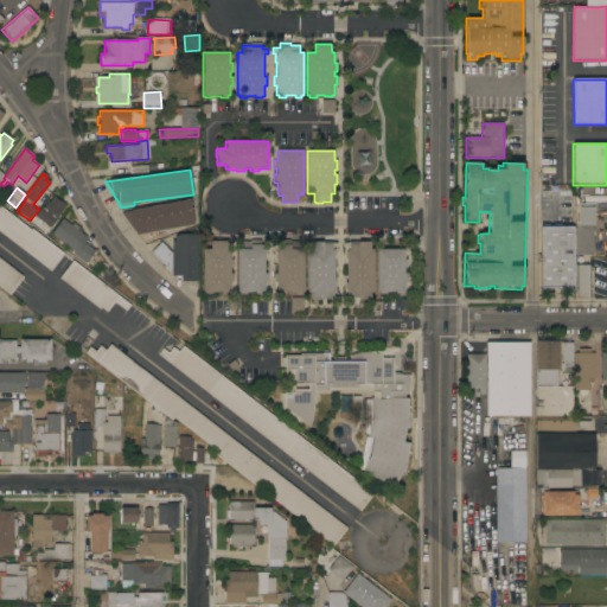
[(34,216),(43,206),(44,208),(49,202),(49,203),(55,197),(65,205),(61,211),(62,212),(57,217),(58,218),(50,228),(34,216)]
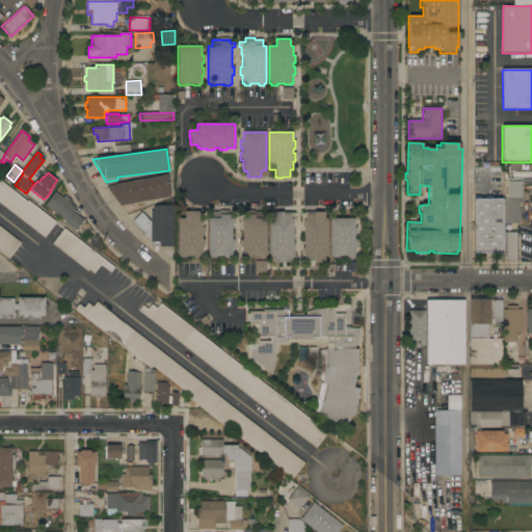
[(135,204),(136,209),(126,213),(122,206),(120,207),(106,187),(167,175),(169,196),(135,204)]
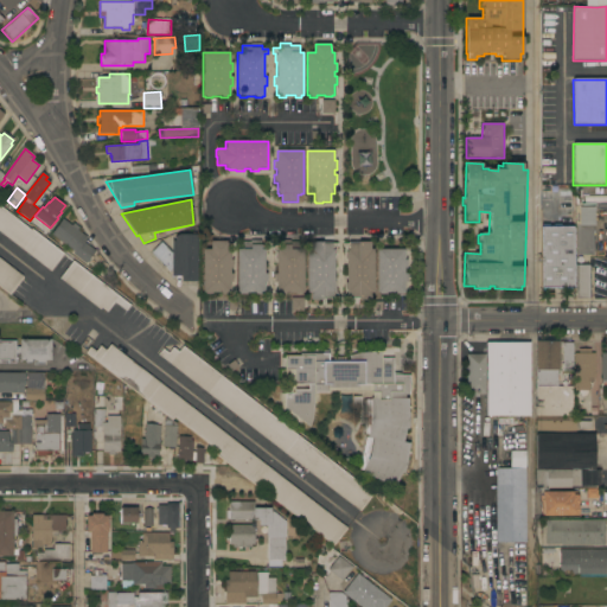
[(0,205),(31,230),(32,229),(64,254),(52,270),(0,230),(0,205)]
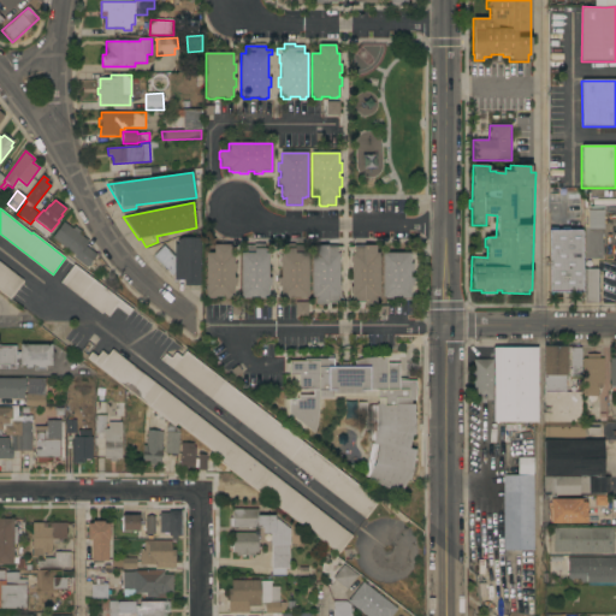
[(602,260),(585,259),(585,229),(584,227),(584,208),(590,208),(590,209),(603,211),(602,260)]
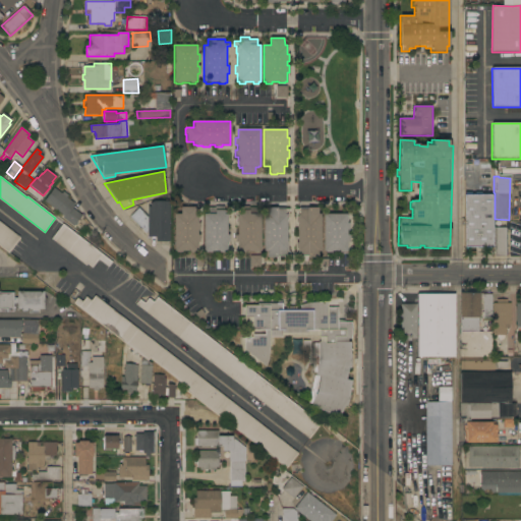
[(61,194),(63,191),(68,195),(66,197),(75,205),(72,208),(82,216),(73,227),(62,218),(63,217),(44,201),(54,188),(61,194)]
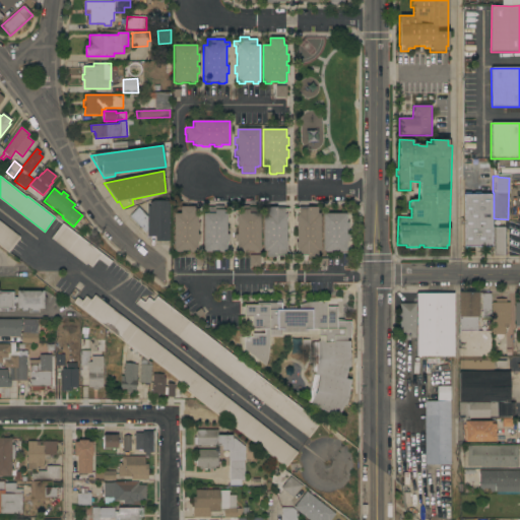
[(492,247),(463,247),(463,194),(492,194),(492,247)]
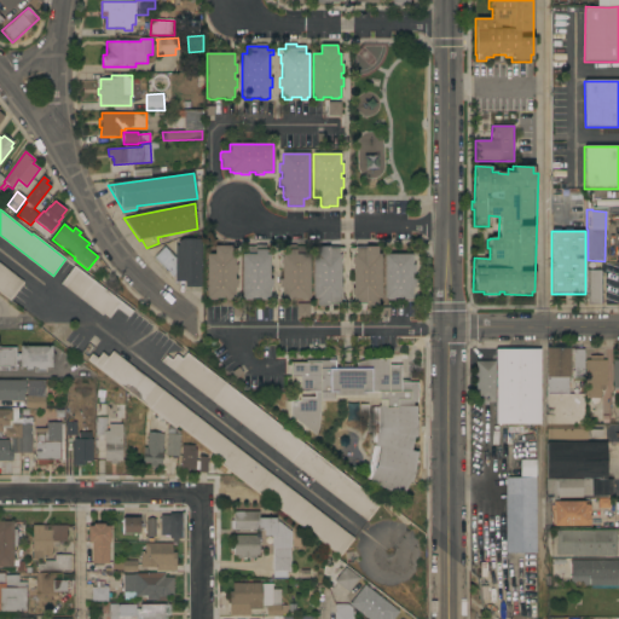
[(201,288),(185,287),(185,282),(175,282),(175,277),(154,258),(165,247),(175,256),(175,247),(178,247),(178,242),(183,239),(201,239),(201,288)]
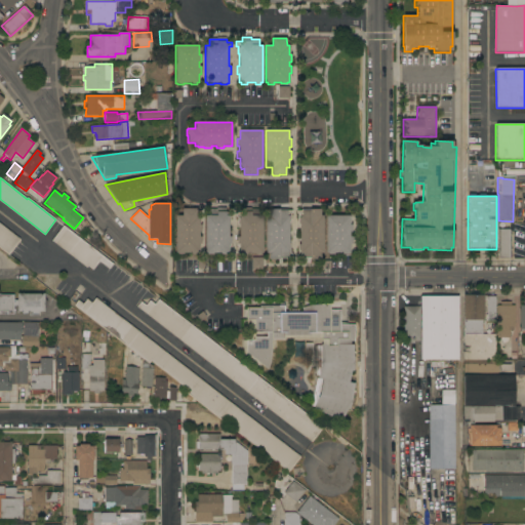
[(175,215),(182,215),(182,208),(197,208),(197,216),(199,216),(199,225),(202,225),(202,232),(199,232),(199,237),(201,237),(201,244),(199,244),(199,253),(197,253),(197,254),(191,254),(191,253),(184,253),(184,254),(177,254),(177,253),(175,253),(175,215)]
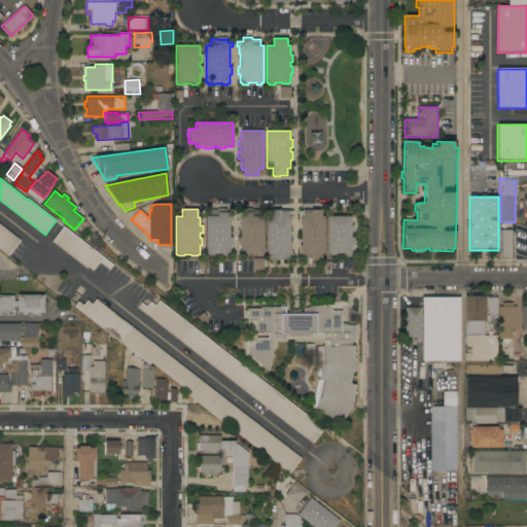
[(267,216),(270,216),(270,210),(288,210),(288,211),(293,211),(293,214),(290,214),(290,253),(291,253),(291,255),(293,255),(293,257),(288,257),(288,258),(280,258),(280,260),(270,260),(270,254),(267,254),(267,216)]
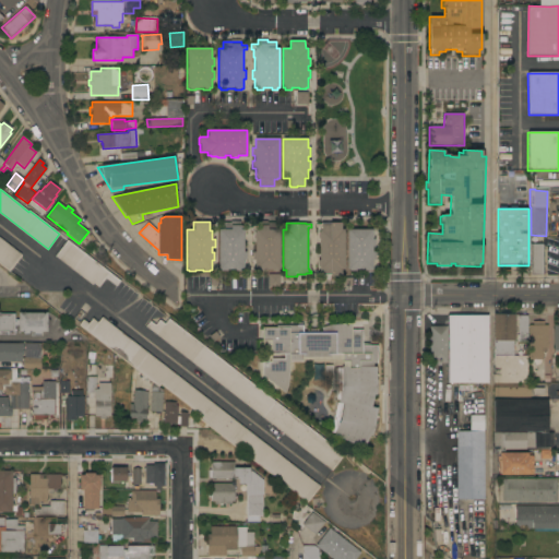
[(344,270),(342,270),(342,277),(330,277),(330,273),(317,273),(317,271),(318,271),(318,261),(319,261),(319,239),(318,239),(318,227),(317,227),(317,224),(322,225),(322,223),(341,223),(341,229),(344,229),(344,270)]
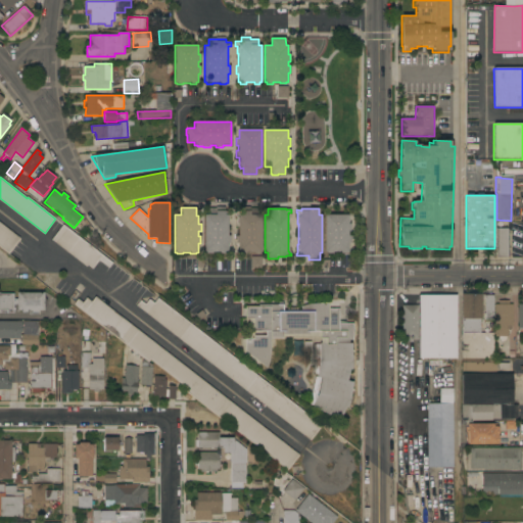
[(204,216),(216,215),(216,211),(231,211),(231,216),(228,216),(228,236),(230,236),(230,243),(228,243),(228,252),(226,252),(226,253),(220,253),(220,252),(212,252),(212,253),(206,253),(206,252),(204,252),(204,216)]
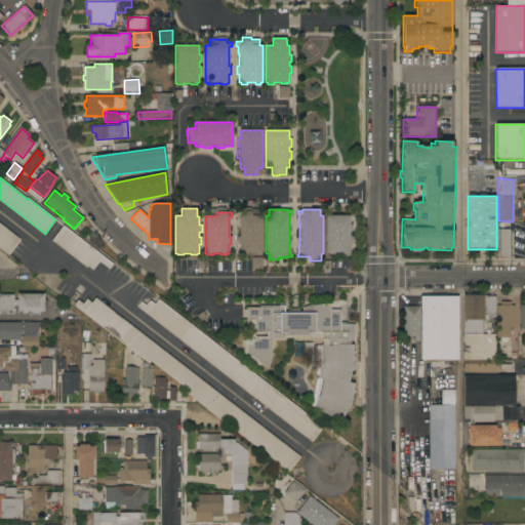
[(239,244),(237,244),(237,237),(239,237),(239,225),(238,225),(238,218),(239,218),(239,216),(236,216),(236,212),(242,213),(242,212),(251,212),(251,215),(264,215),(263,253),(260,253),(260,254),(254,254),(254,253),(247,253),(247,254),(241,254),(241,253),(239,253),(239,244)]
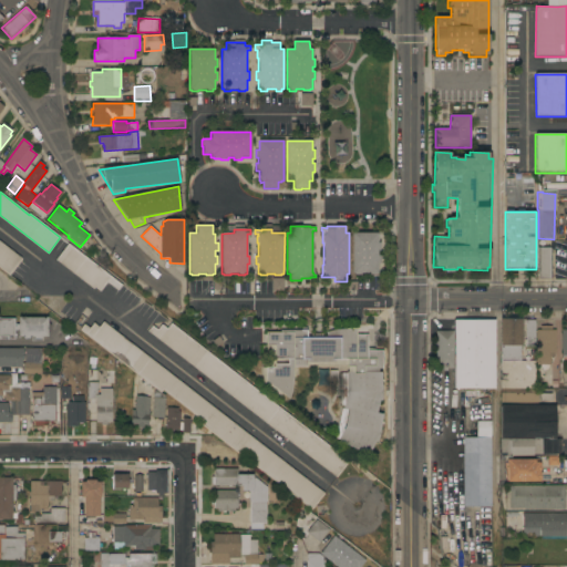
[(378,233),(378,243),(380,243),(380,250),(378,250),(378,255),(380,255),(380,264),(378,264),(378,272),(375,272),(375,275),(369,275),(369,274),(360,274),(360,275),(354,275),(354,274),(352,274),(352,233),(378,233)]
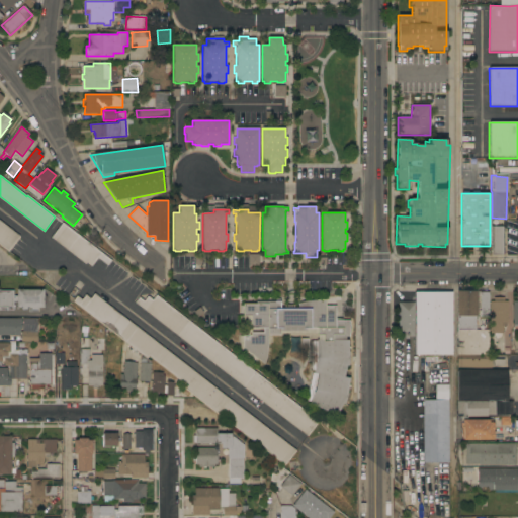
[(0,221),(20,237),(8,252),(0,245),(0,221)]
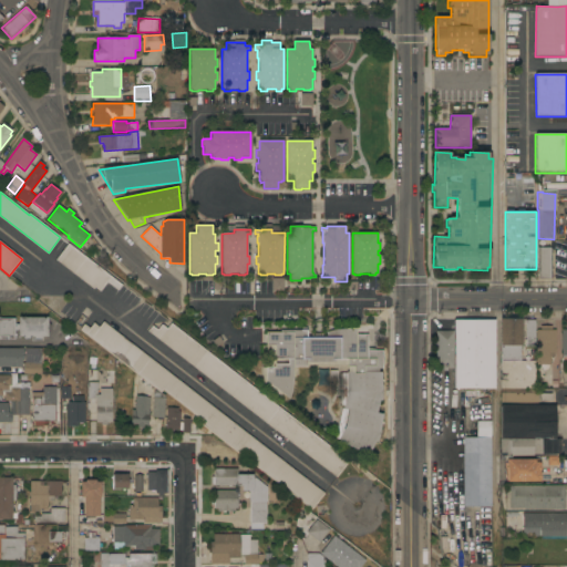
[(55,260),(69,244),(122,286),(119,291),(107,282),(100,292),(95,288),(93,290),(55,260)]
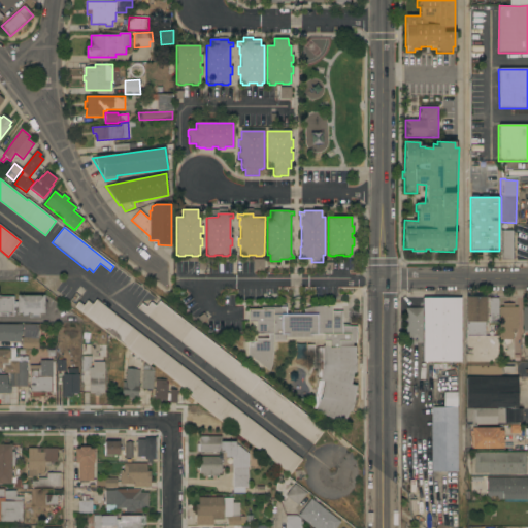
[(501,230),(513,230),(513,260),(501,260),(501,230)]
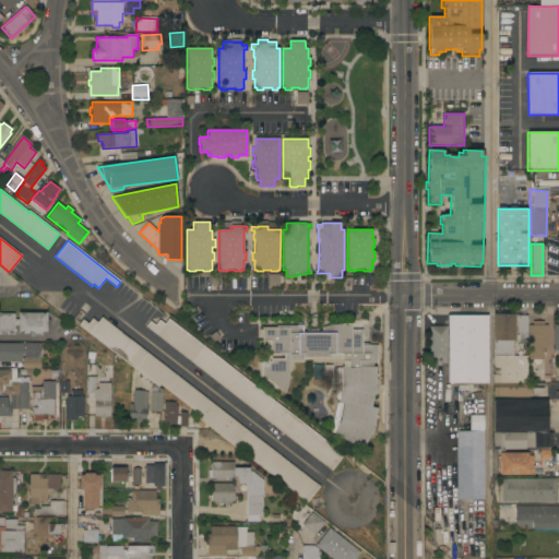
[(0,313),(14,313),(14,334),(8,334),(8,332),(0,332),(0,313)]
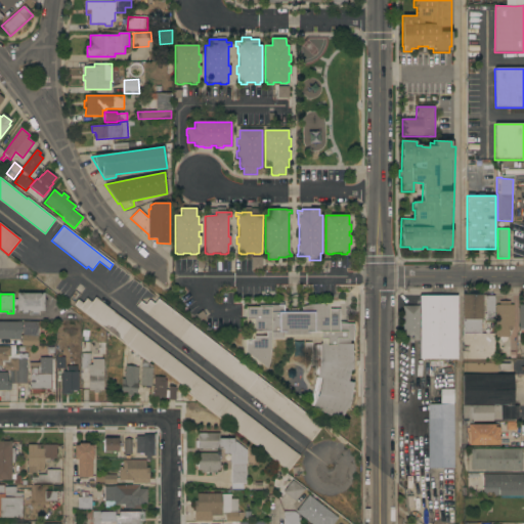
[(44,294),(44,311),(39,311),(39,313),(22,313),(22,311),(16,311),(16,305),(14,305),(14,300),(17,300),(16,294),(44,294)]
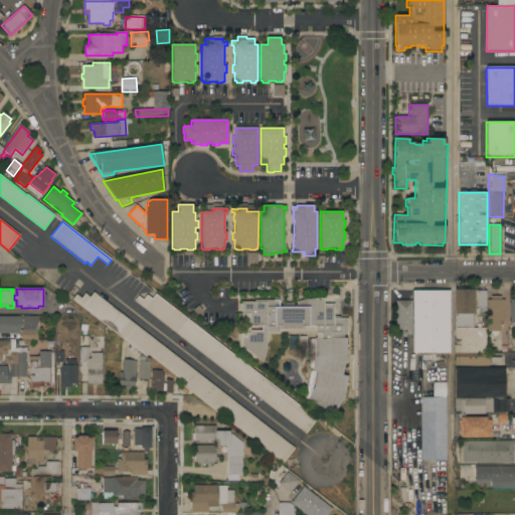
[(456,353),(456,314),(454,314),(454,290),(473,290),(473,328),(486,328),(486,353),(456,353)]
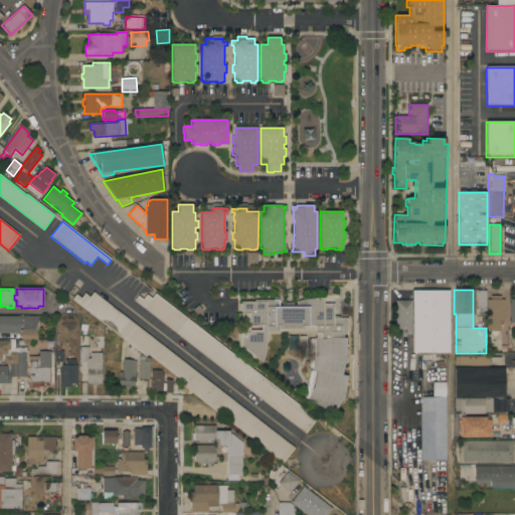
[(449,353),(412,353),(412,335),(395,335),(395,302),(411,302),(411,291),(450,291),(449,353)]
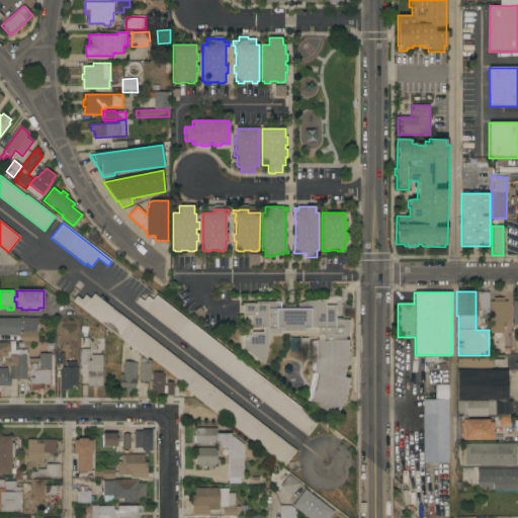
[(489,318),(481,318),(481,292),(489,292),(489,318)]
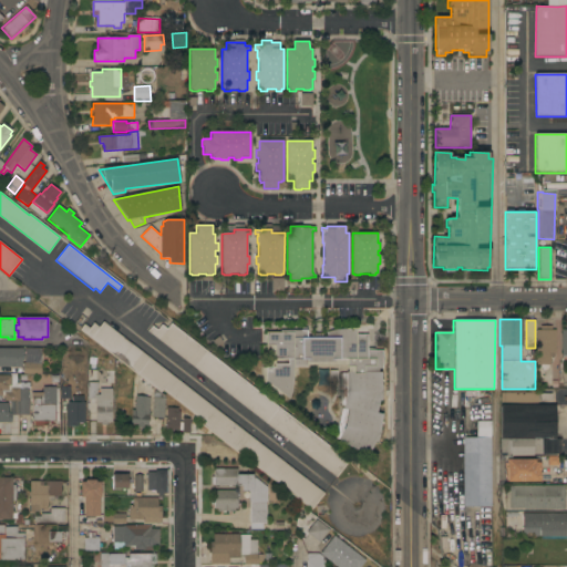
[(200,424),(204,421),(163,390),(161,393),(80,330),(84,325),(89,328),(93,323),(99,327),(103,321),(323,493),(311,509),(200,424)]
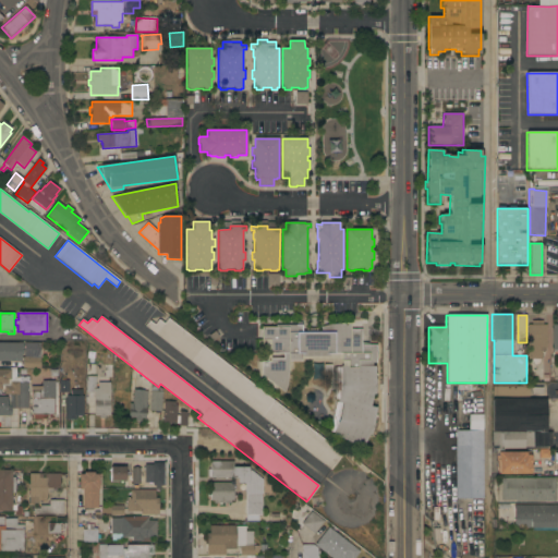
[(146,326),(149,320),(155,325),(159,319),(165,323),(168,318),(343,453),(330,470),(146,326)]
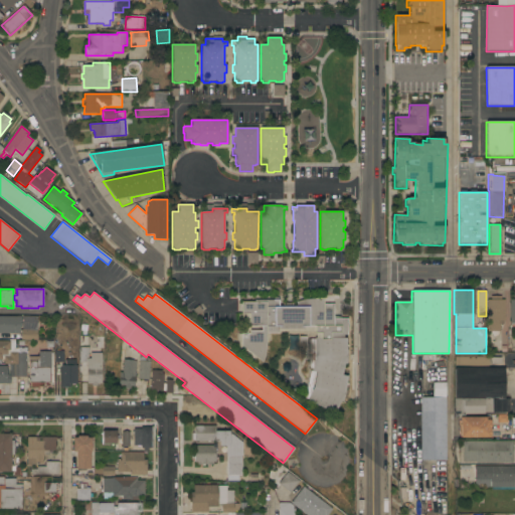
[(487,300),(491,300),(491,296),(501,296),(501,300),(505,300),(505,321),(503,321),(503,324),(500,324),(500,331),(487,331),(487,300)]
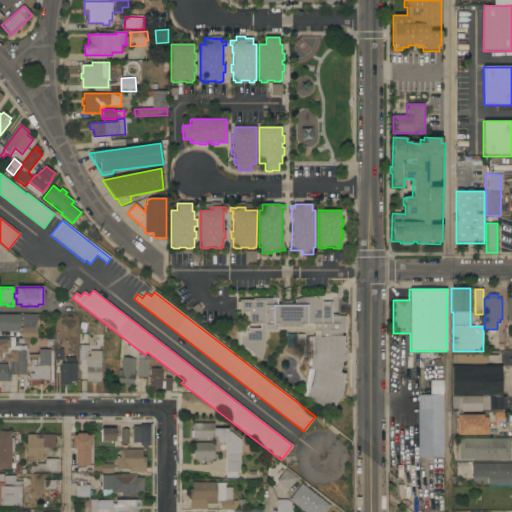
[(266,300),(266,305),(295,305),(295,300),(304,297),(322,296),(322,302),(332,302),(332,316),(346,316),(346,336),(344,336),(344,356),(340,373),(346,374),(344,383),(345,385),(341,399),(339,399),(333,411),(305,399),(306,397),(302,396),(308,369),(310,369),(310,367),(308,366),(308,337),(313,337),(313,336),(315,336),(314,331),(314,329),(277,330),(277,331),(265,331),(265,342),(264,352),(262,360),(255,355),(253,358),(237,346),(237,332),(240,332),(240,331),(244,331),(244,313),(241,313),(240,300),(266,300)]
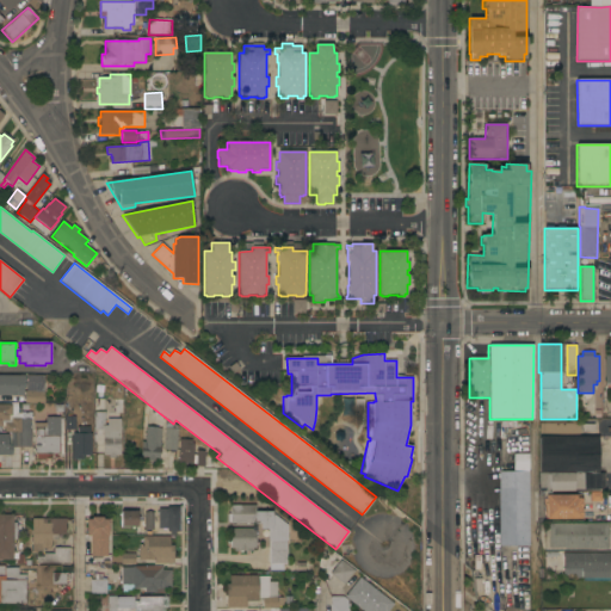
[(0,375),(26,375),(26,388),(23,388),(23,395),(0,395),(0,375)]
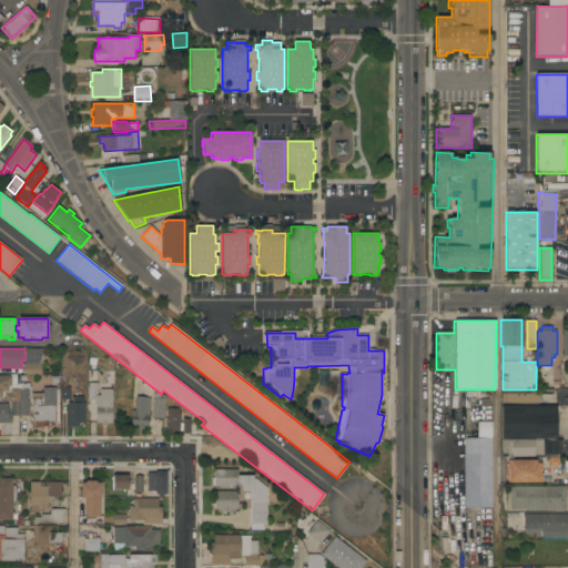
[(42,350),(42,375),(23,375),(23,364),(26,364),(27,350),(42,350)]
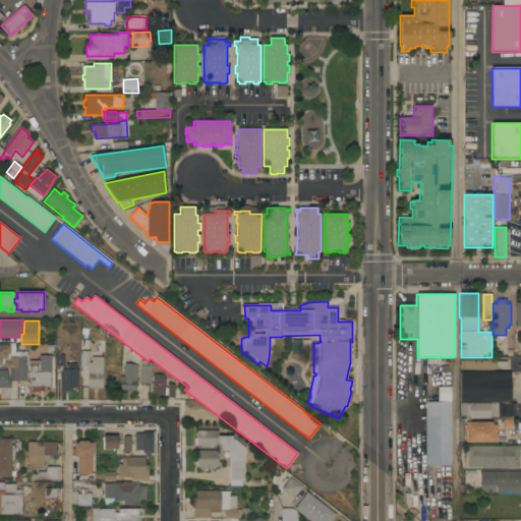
[(0,345),(10,345),(10,344),(15,344),(15,353),(18,353),(18,351),(26,351),(26,382),(10,382),(10,388),(0,388),(0,370),(7,370),(7,380),(9,380),(9,368),(4,368),(4,367),(1,367),(1,363),(0,363),(0,345)]
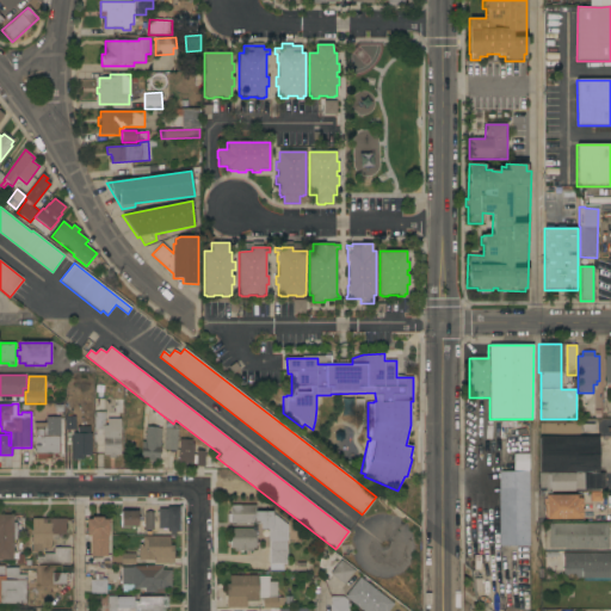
[(121,456),(116,456),(116,458),(109,458),(109,456),(104,456),(104,430),(94,430),(94,412),(105,412),(105,425),(107,425),(107,419),(121,419),(121,456)]
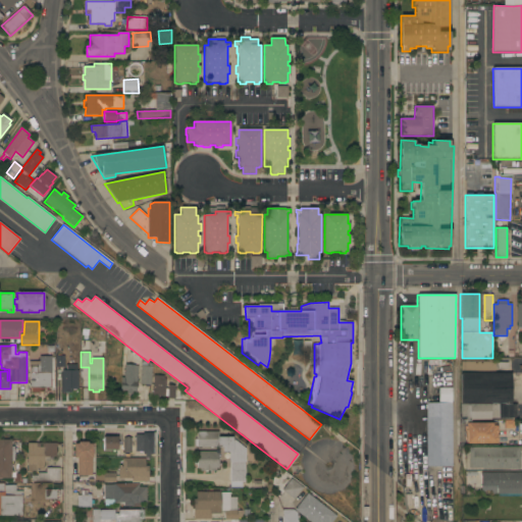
[(29,367),(35,366),(35,361),(40,361),(39,357),(51,356),(52,373),(51,373),(51,388),(45,388),(45,393),(31,393),(31,387),(30,387),(29,367)]
